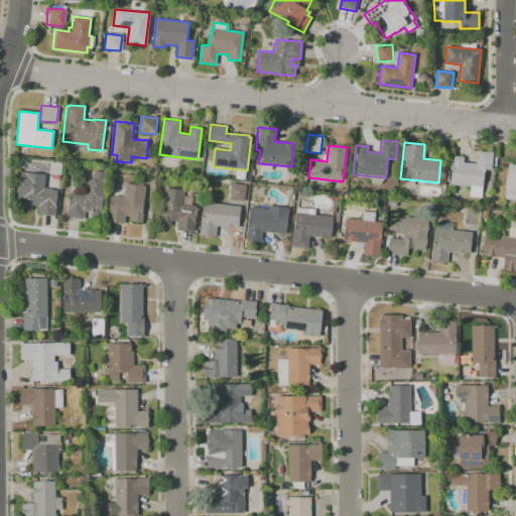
[(493,152),(491,170),(484,169),(482,188),(448,184),(453,156),(463,157),(463,162),(476,163),(477,150),(493,152)]
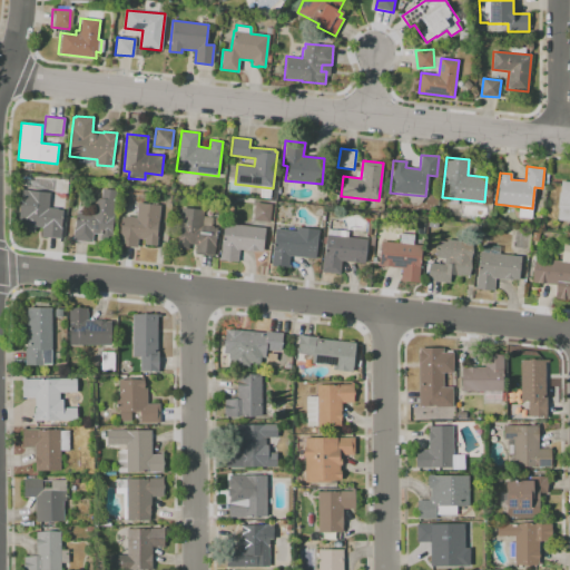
[(55,192),(56,178),(68,180),(67,194),(55,192)]
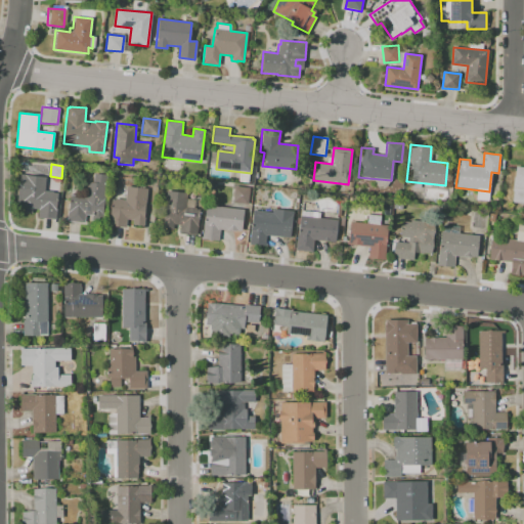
[(523,203),(513,202),(514,191),(513,190),(514,177),(515,177),(516,167),(523,167),(523,203)]
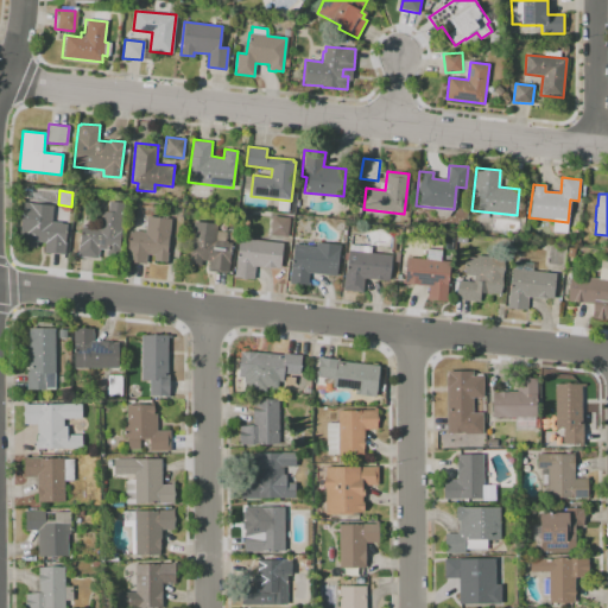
[(77,257),(80,244),(82,226),(87,227),(87,226),(97,227),(99,210),(108,211),(111,201),(125,203),(120,247),(119,257),(106,255),(107,249),(100,248),(99,259),(77,257)]
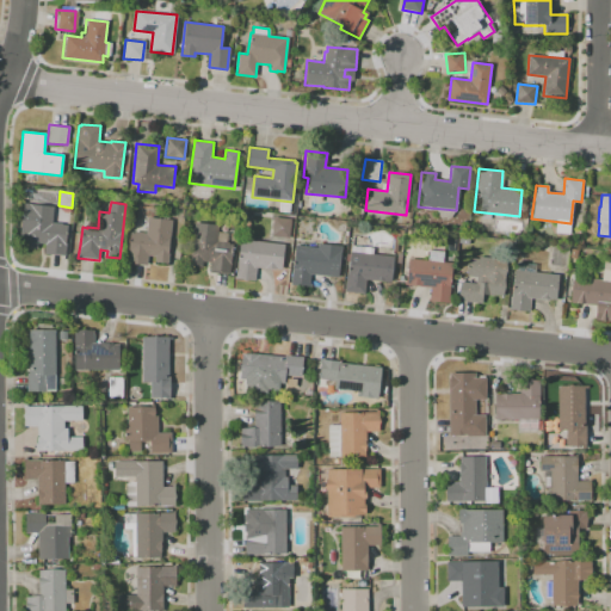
[(20,235),(24,203),(54,207),(53,222),(62,223),(62,224),(68,226),(65,255),(44,253),(45,244),(38,242),(37,248),(24,247),(26,236),(20,235)]
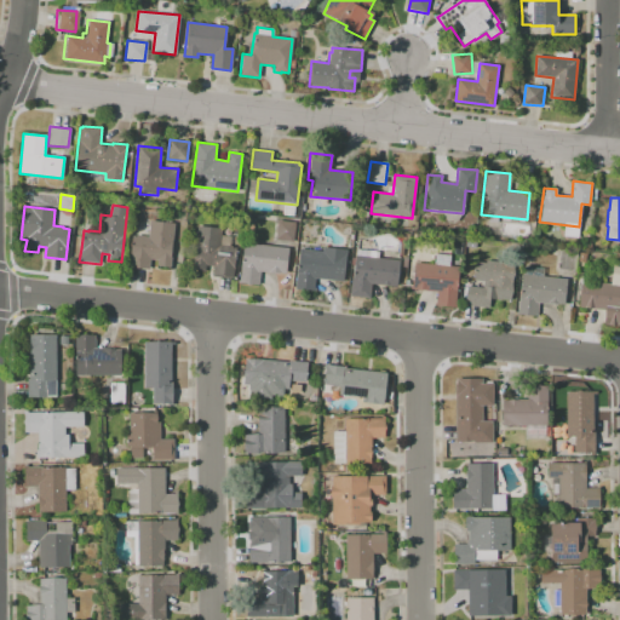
[(128,267),(130,254),(131,254),(132,236),(136,236),(136,235),(149,236),(150,220),(174,223),(170,267),(158,265),(158,260),(150,259),(149,269),(128,267)]
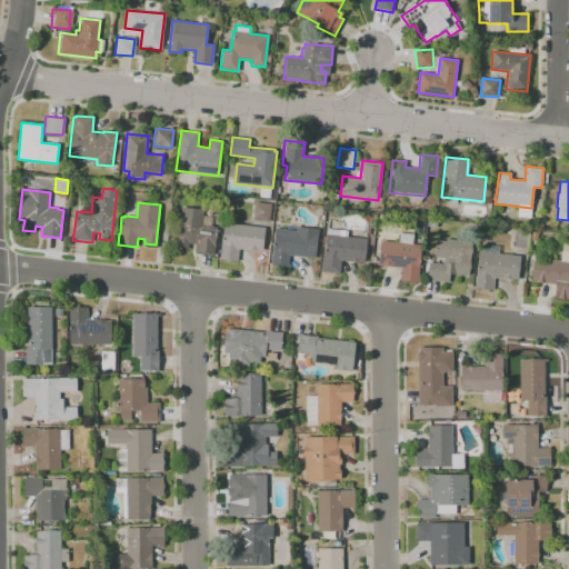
[(269,222),(252,220),(255,202),(270,203),(269,222)]
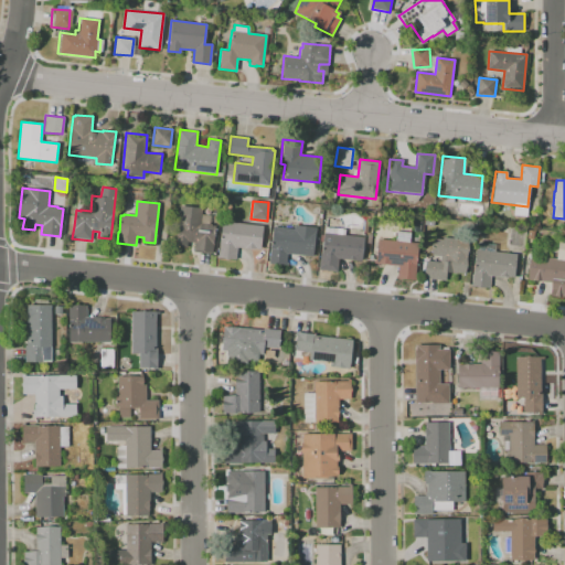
[(212,254),(194,252),(195,243),(188,242),(187,246),(176,245),(180,205),(202,209),(201,223),(212,224),(212,226),(215,226),(212,254)]
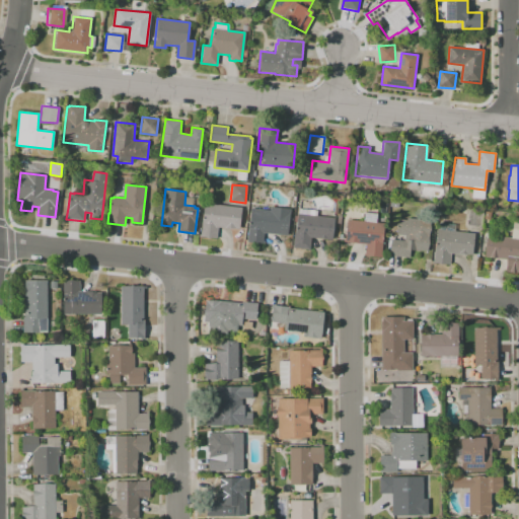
[(201,236),(205,203),(242,208),(239,229),(235,228),(235,229),(218,227),(216,238),(201,236)]
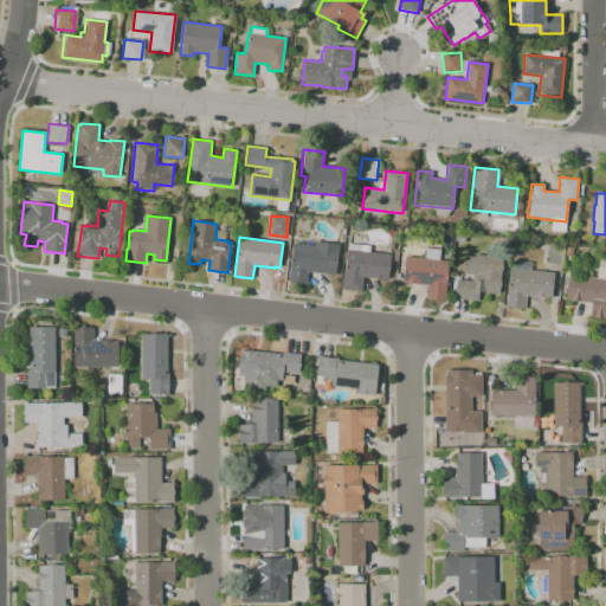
[(339,244),(335,275),(308,272),(307,282),(309,282),(308,285),(289,283),(292,244),(315,246),(315,242),(339,244)]
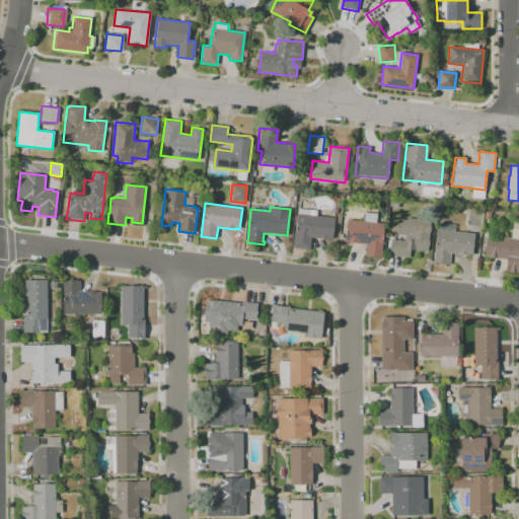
[(335,218),(331,240),(310,237),(309,249),(292,247),(294,232),(295,232),(297,214),(335,218)]
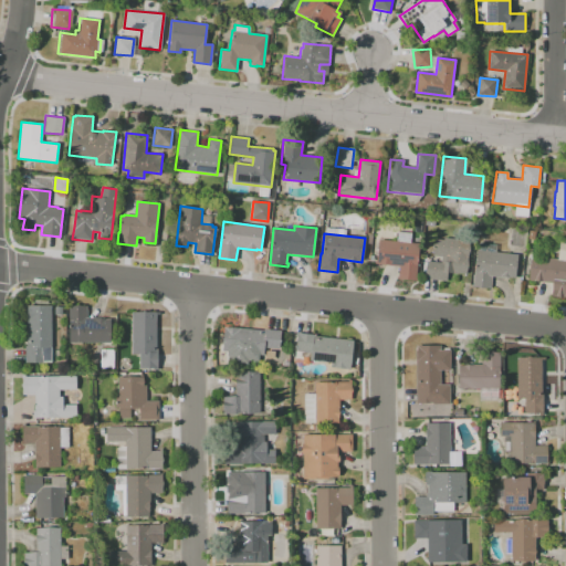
[(447,281),(425,279),(427,261),(440,262),(441,257),(431,255),(433,239),(443,240),(443,238),(462,239),(461,242),(469,242),(465,274),(447,272),(447,281)]
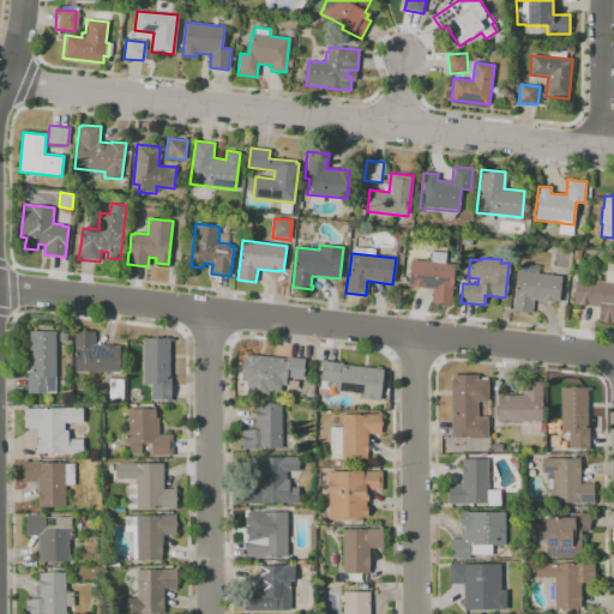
[(453,264),(450,301),(452,302),(452,305),(432,302),(433,289),(407,286),(410,259),(453,264)]
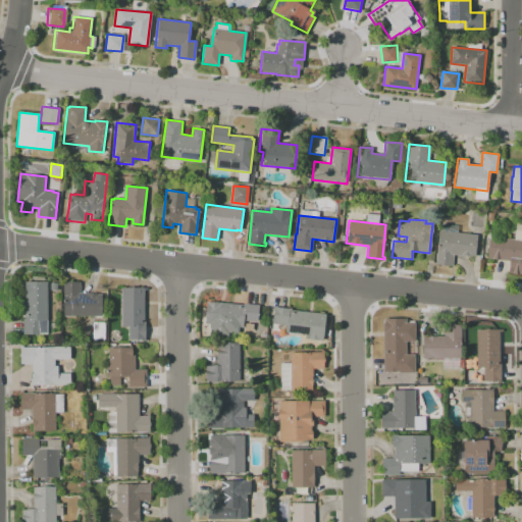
[(477,235),(474,256),(453,254),(452,266),(435,264),(439,230),(477,235)]
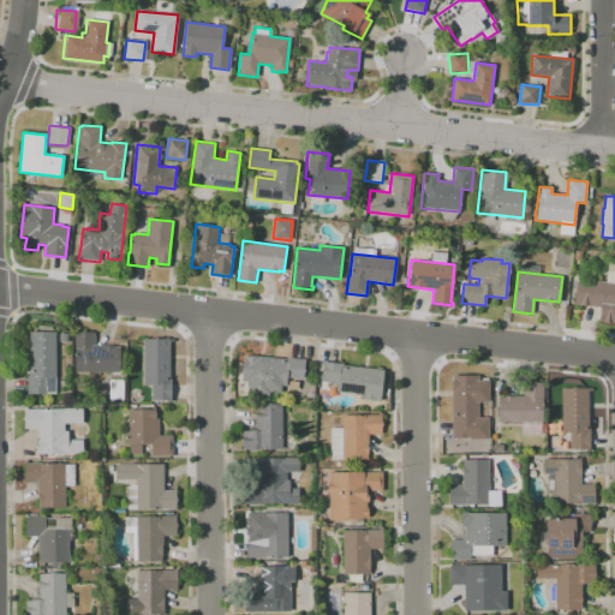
[(614,282),(614,322),(598,321),(599,308),(574,305),(577,279),(614,282)]
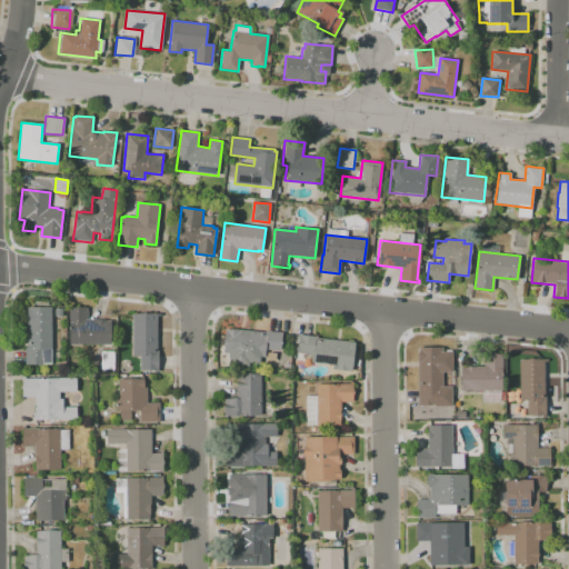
[(51,349),(51,363),(25,363),(25,347),(27,347),(27,311),(28,311),(28,307),(51,307),(51,349)]
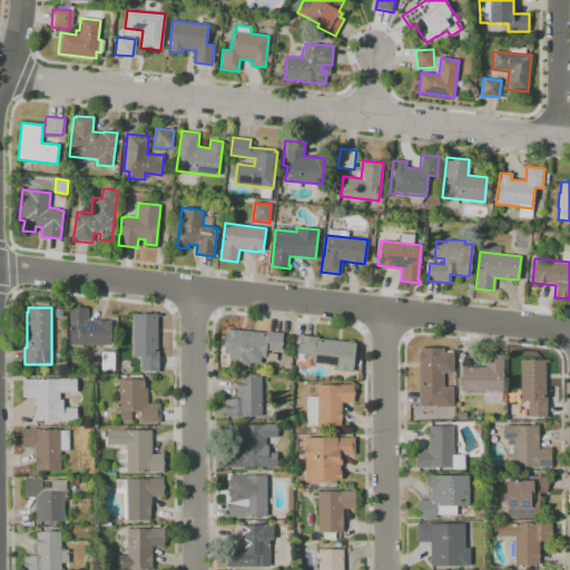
[(69,344),(70,324),(69,324),(69,307),(87,308),(87,320),(105,320),(105,321),(110,321),(110,345),(69,344)]
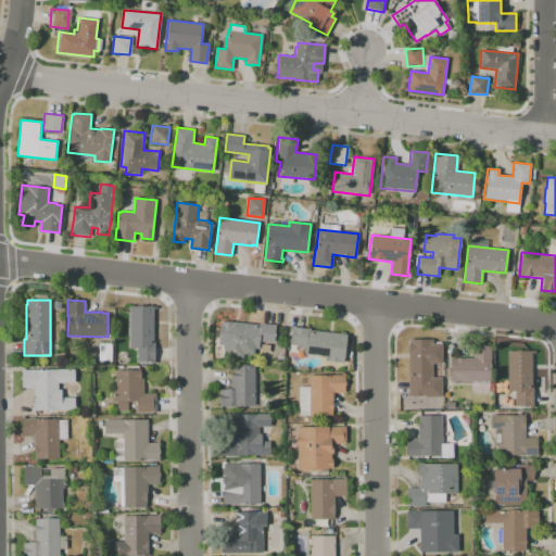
[(154,361),(150,361),(137,361),(137,346),(129,346),(128,306),(153,306),(153,342),(154,342),(154,361)]
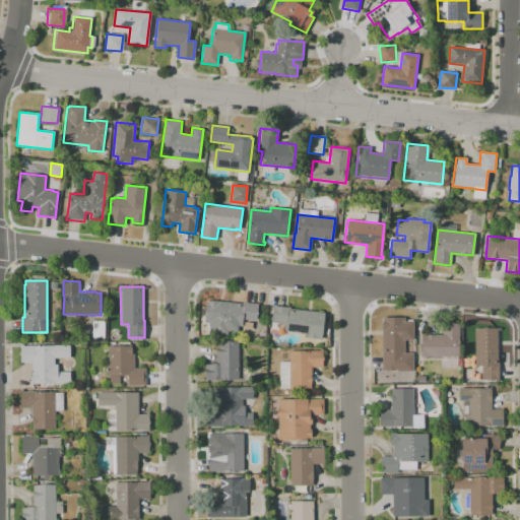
[(242,304),(242,302),(257,304),(256,321),(242,319),(241,326),(236,326),(236,332),(206,329),(207,322),(202,322),(205,301),(212,302),(213,300),(242,304)]
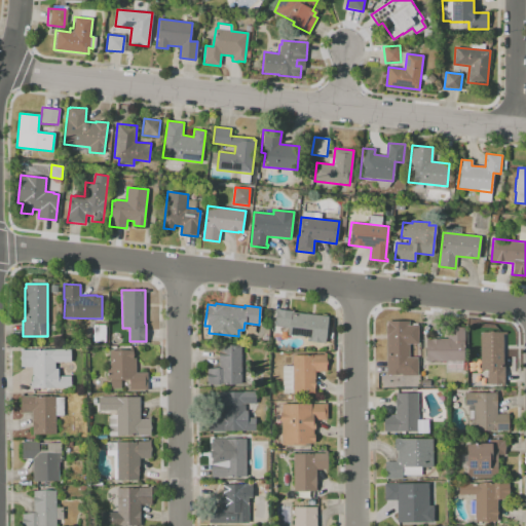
[(329,316),(326,343),(307,341),(308,337),(288,334),(288,328),(274,326),(276,309),(294,311),(293,315),(295,315),(296,312),(329,316)]
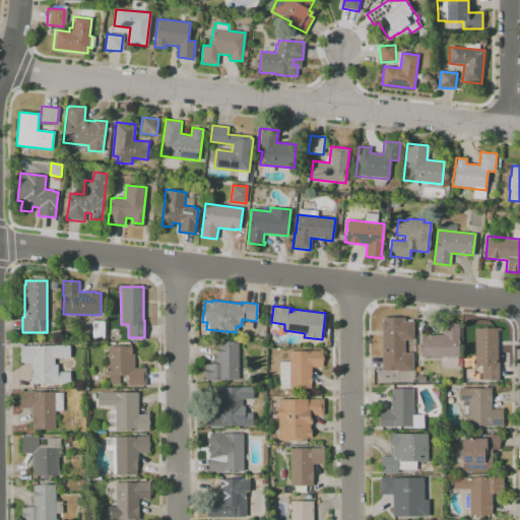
[(404,317),(405,370),(382,370),(382,317),(404,317)]
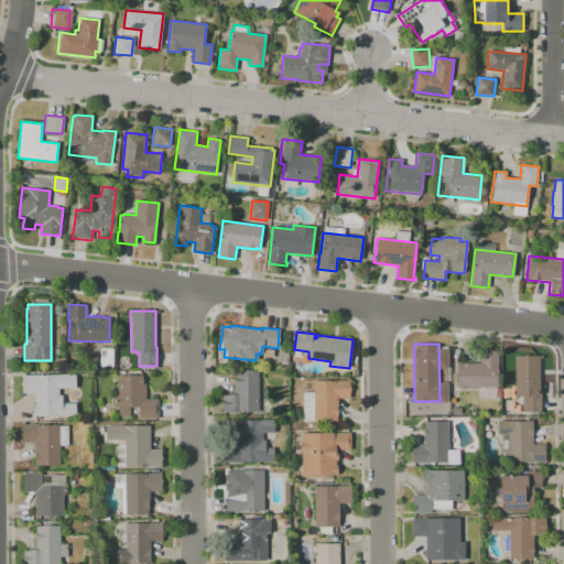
[(100,367),(100,348),(112,348),(112,367),(100,367)]
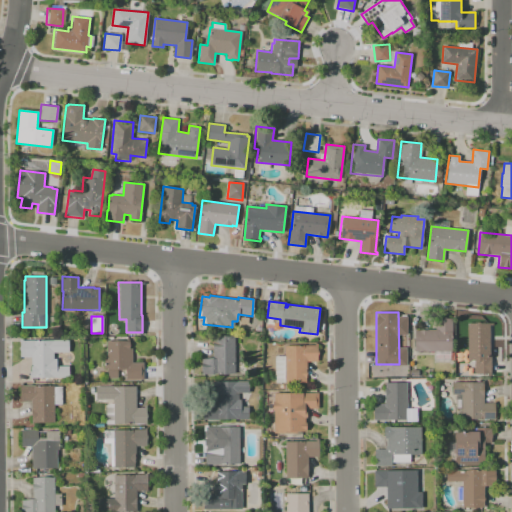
[(451,351),(414,351),(414,331),(418,331),(418,330),(428,330),(428,329),(435,329),(435,317),(452,317),(452,332),(451,332),(451,351)]
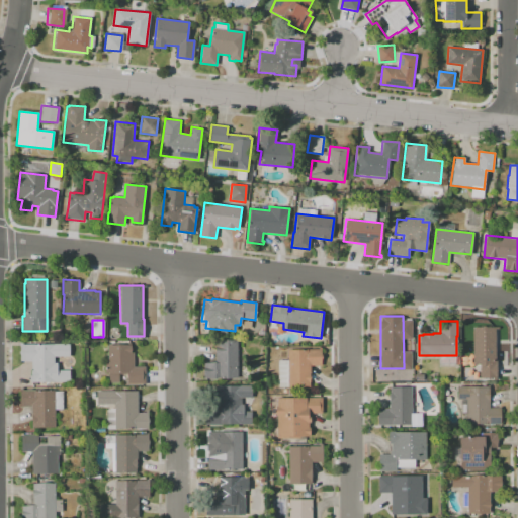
[(496,377),(493,377),(480,377),(480,364),(473,364),(473,327),(499,327),(499,329),(495,329),(495,360),(496,360),(496,377)]
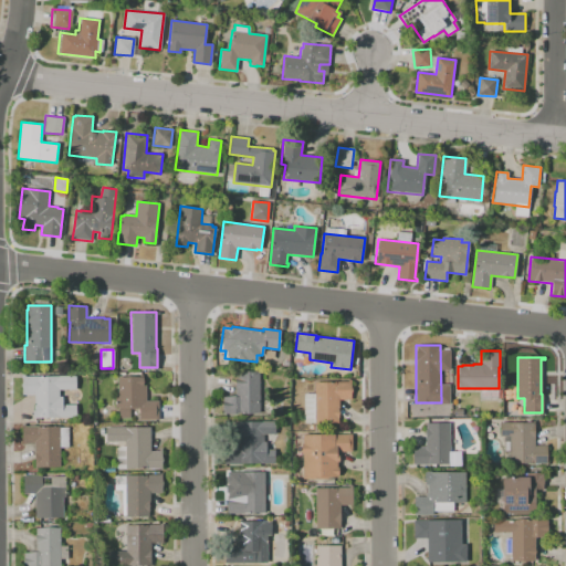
[(259,415),(238,415),(238,413),(222,413),(222,396),(234,396),(234,386),(236,386),(236,373),(247,370),(259,371),(259,415)]
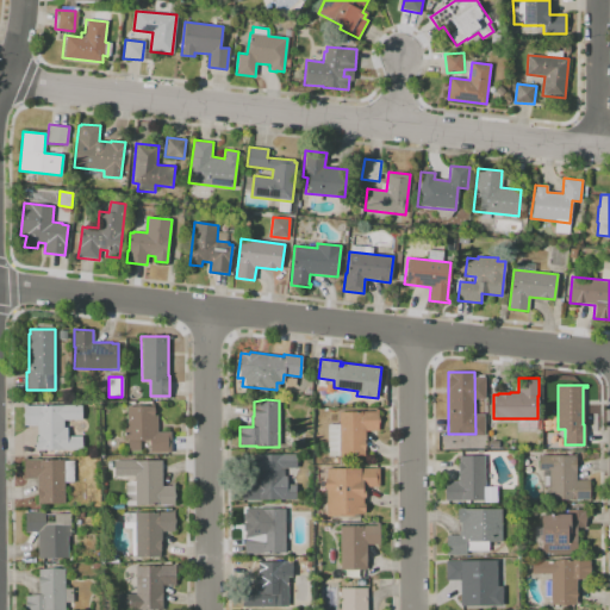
[(82,450),(38,450),(38,442),(37,442),(37,424),(24,424),(24,403),(26,403),(26,405),(81,405),(81,419),(63,419),(63,427),(68,427),(68,433),(82,433),(82,450)]
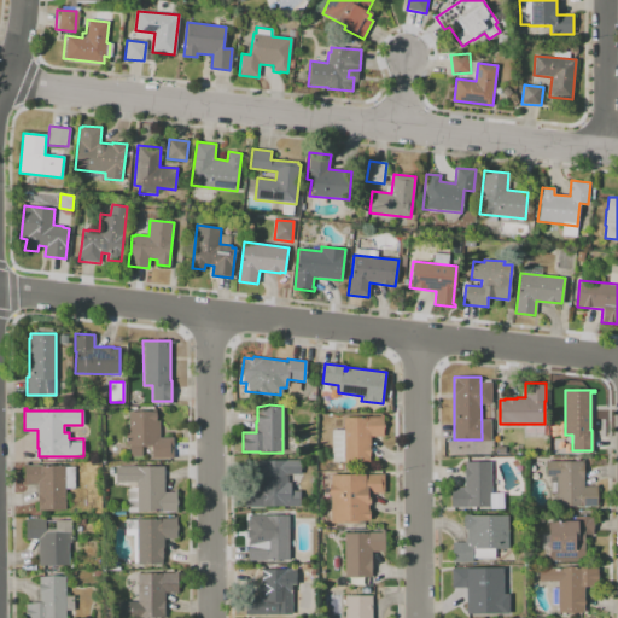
[(143,455),(130,455),(130,444),(130,443),(126,443),(126,432),(129,432),(129,410),(157,410),(157,419),(159,419),(159,436),(173,436),(173,456),(152,458),(152,445),(143,445),(143,455)]
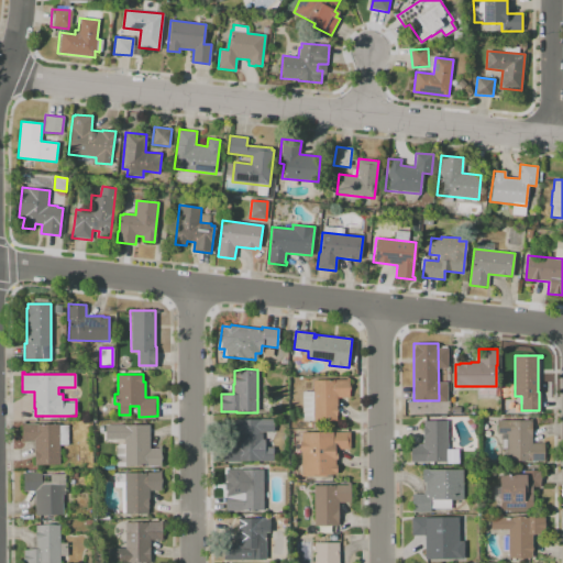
[(349,377),(350,397),(337,398),(338,415),(337,415),(337,420),(313,420),(313,379),(346,379),(346,377),(349,377)]
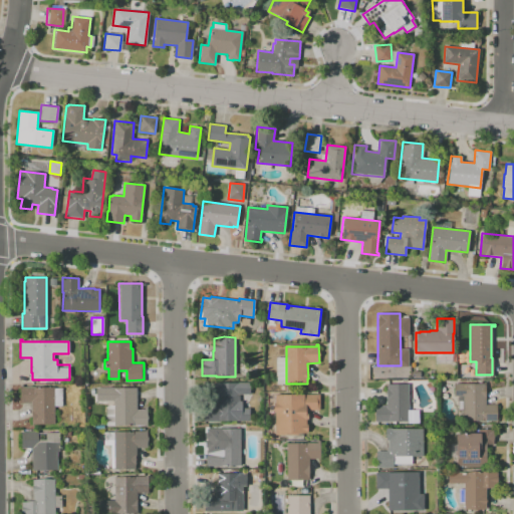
[(248,421),(219,421),(219,422),(203,421),(203,404),(215,404),(215,382),(237,382),(237,381),(249,381),(249,395),(239,395),(239,402),(241,402),(241,409),(248,409),(248,421)]
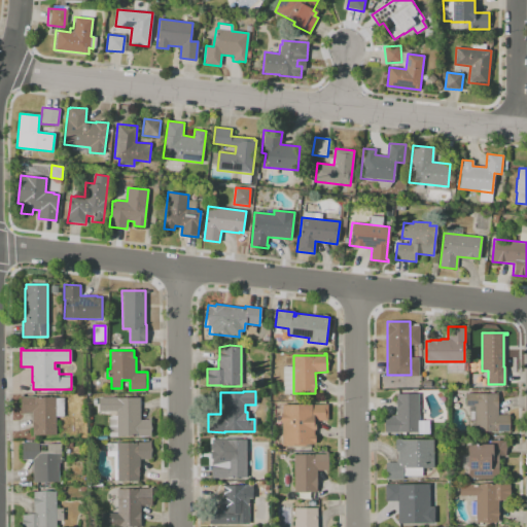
[(510,431),(494,431),(475,431),(475,406),(465,406),(465,393),(495,393),(495,392),(497,392),(497,415),(506,415),(506,414),(510,414),(510,431)]
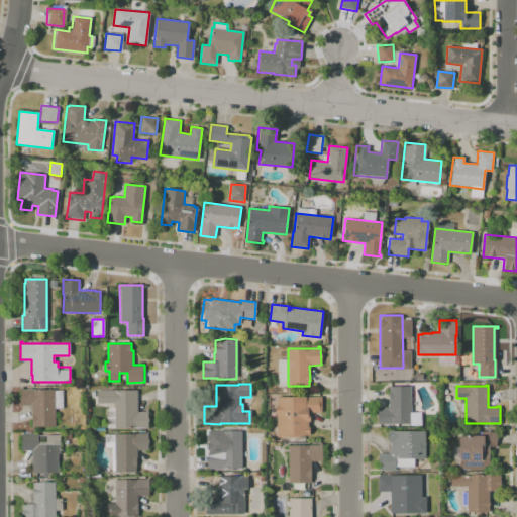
[(411,423),(378,424),(378,408),(389,408),(388,387),(410,386),(411,423)]
